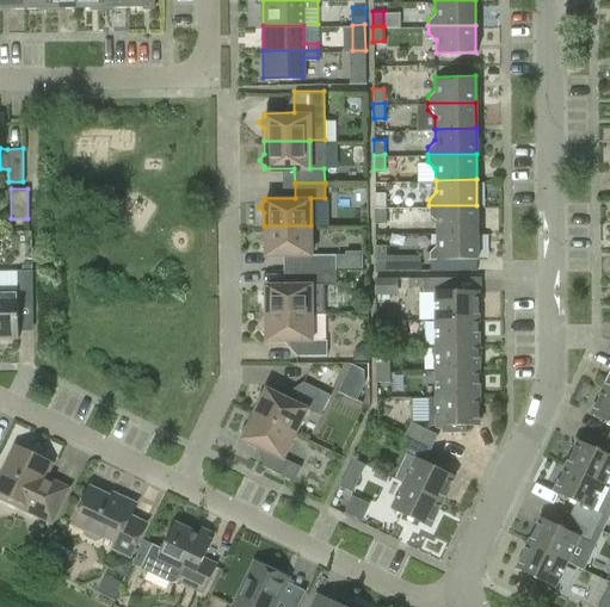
[(384,191),(374,191),(374,206),(384,206),(384,191)]
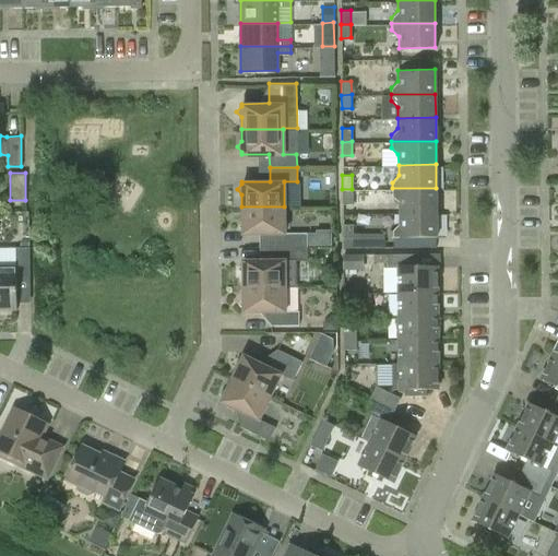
[(399,212),(436,211),(436,188),(392,188),(392,194),(399,201),(399,212)]
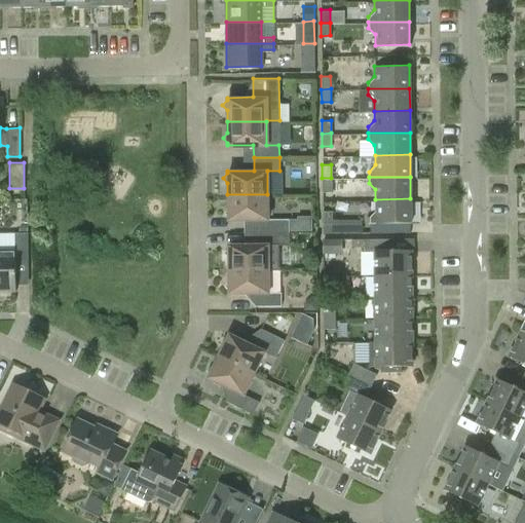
[(322,190),(332,190),(331,178),(322,178),(322,190)]
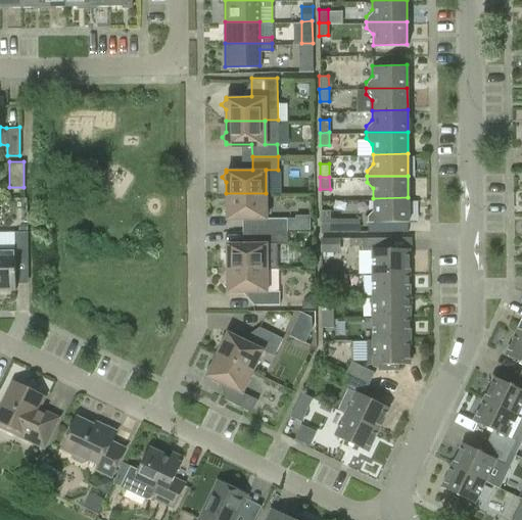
[(222,209),(227,215),(227,218),(252,217),(252,230),(286,229),(286,217),(266,217),(266,193),(226,193),(227,204),(222,209)]
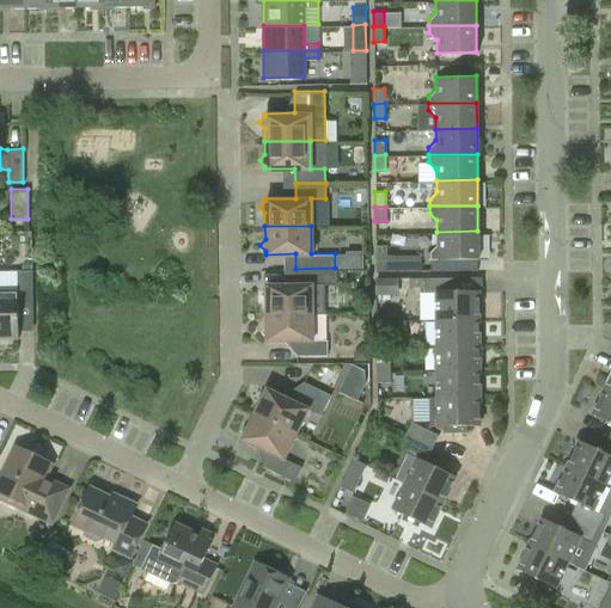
[(477,231),(437,232),(437,244),(429,251),(429,258),(478,258),(477,231)]
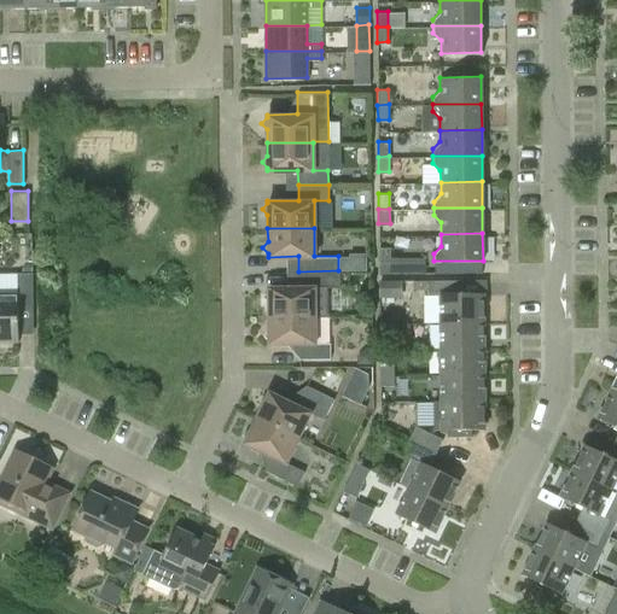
[(379,262),(390,261),(390,246),(379,246),(379,262)]
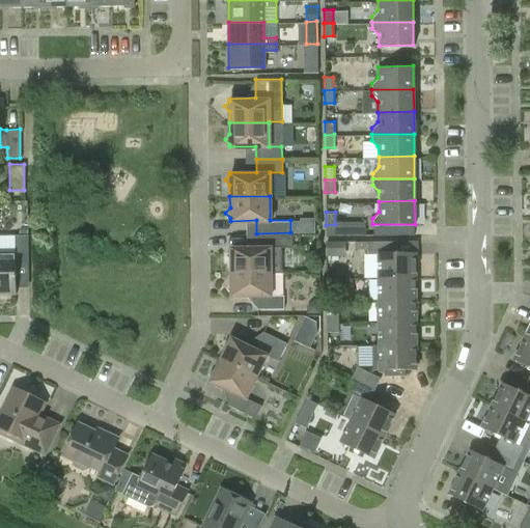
[(312,232),(312,220),(293,220),(294,232),(312,232)]
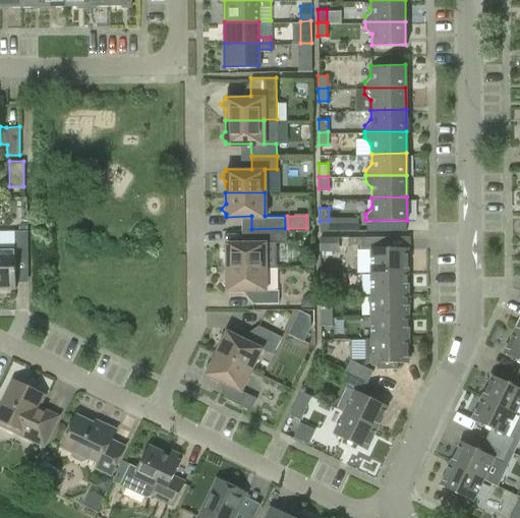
[(358,229),(358,216),(343,216),(343,230),(358,229)]
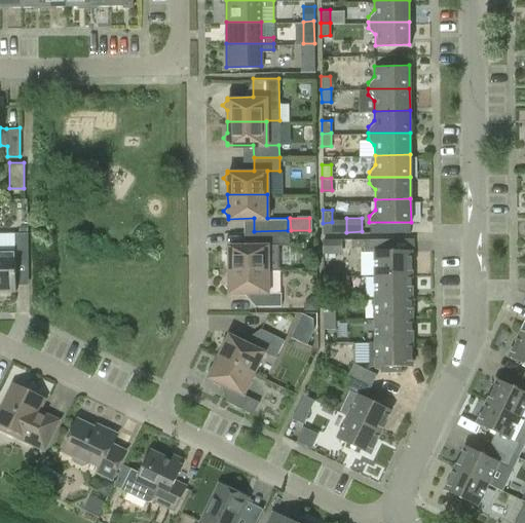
[(224,251),(228,256),(228,267),(268,267),(268,268),(277,268),(277,244),(288,244),(288,230),(254,231),(254,244),(228,244),(228,247),(224,251)]
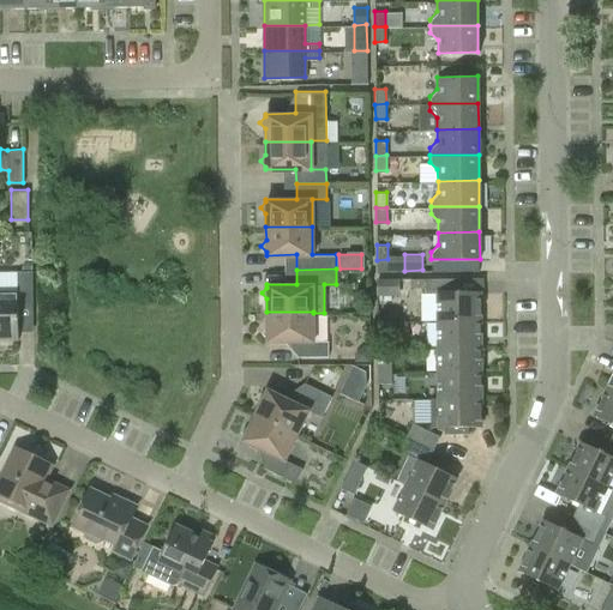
[(16,270),(17,290),(0,290),(0,338),(17,338),(17,302),(31,302),(31,270),(16,270)]
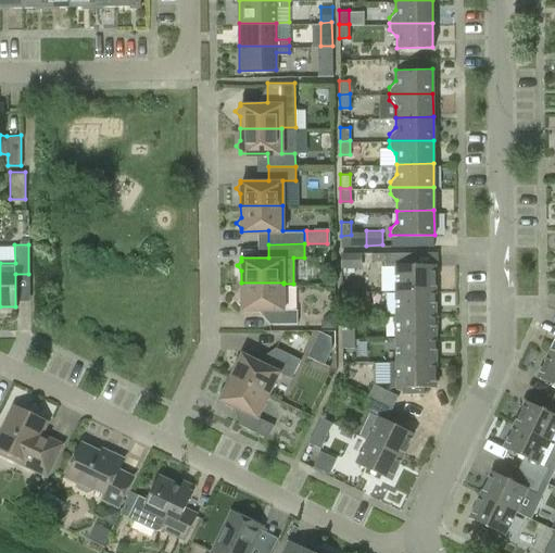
[(341,252),(341,263),(357,262),(357,256),(363,256),(363,252),(341,252)]
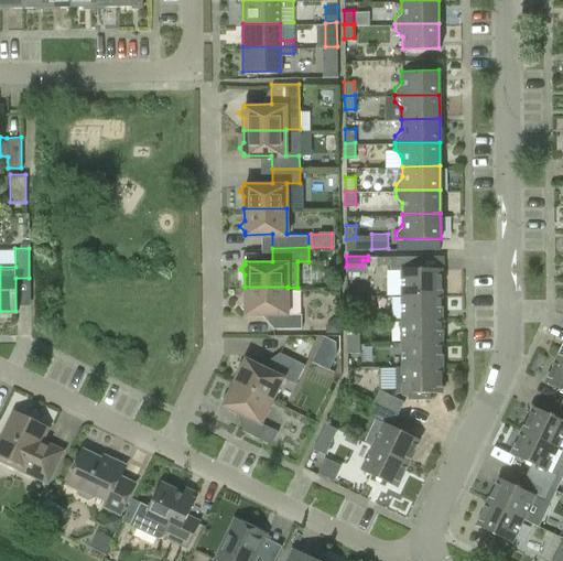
[(388,270),(388,294),(401,294),(441,293),(441,268),(418,268),(418,256),(390,256),(390,263),(390,270),(388,270)]
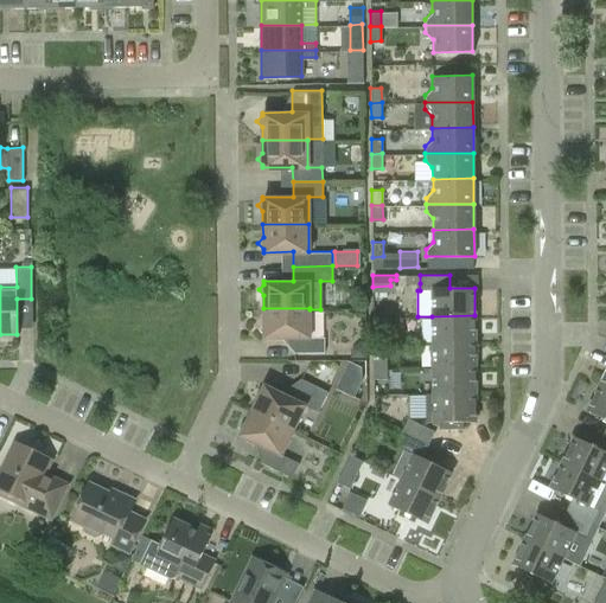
[(259,328),(263,333),(263,337),(294,337),(294,351),(324,351),(324,335),(310,335),(310,309),(310,308),(263,308),(263,322),(259,328)]
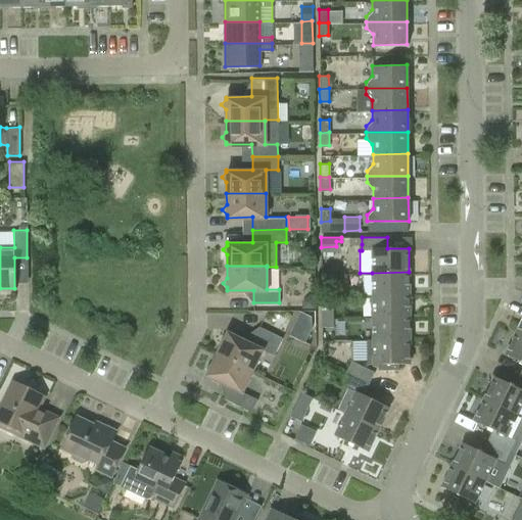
[(372,294),(409,294),(409,272),(372,273),(372,294)]
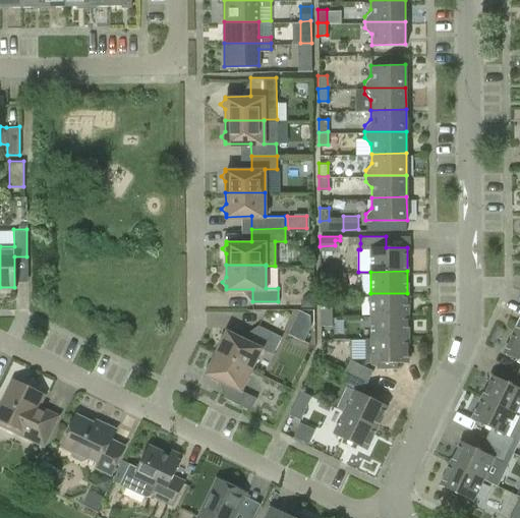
[(320,272),(320,280),(331,280),(331,272),(320,272)]
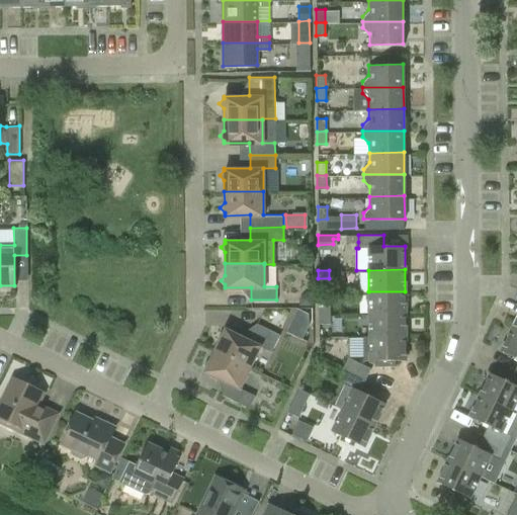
[(369,314),(405,313),(405,291),(368,291),(369,314)]
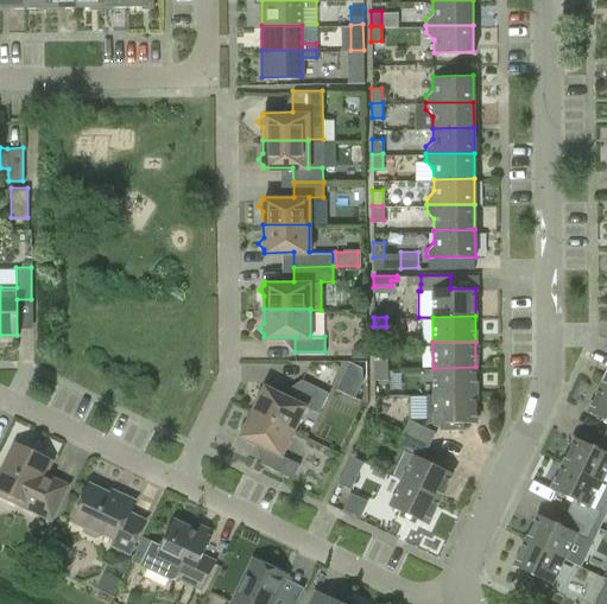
[(351,349),(351,358),(365,357),(365,344),(356,344),(351,349)]
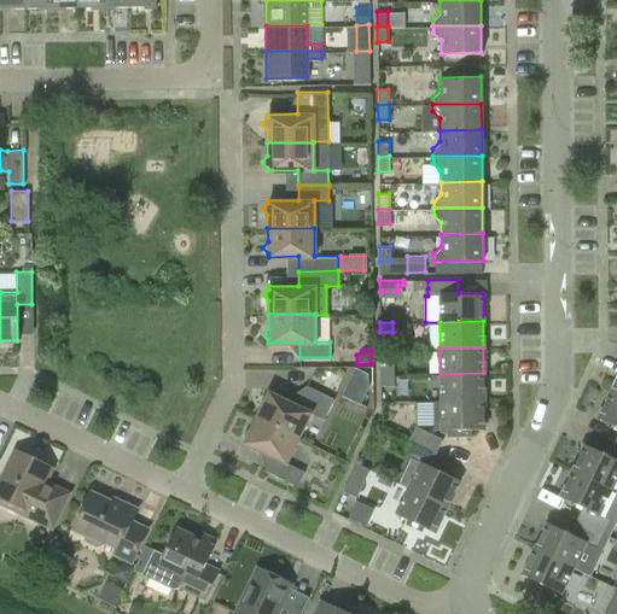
[(394,364),(379,364),(380,374),(394,374),(394,364)]
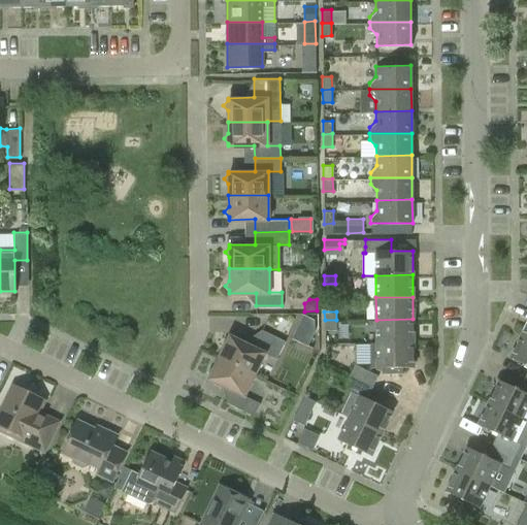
[(297,325),(313,333),(314,331),(314,319),(302,314),(297,325)]
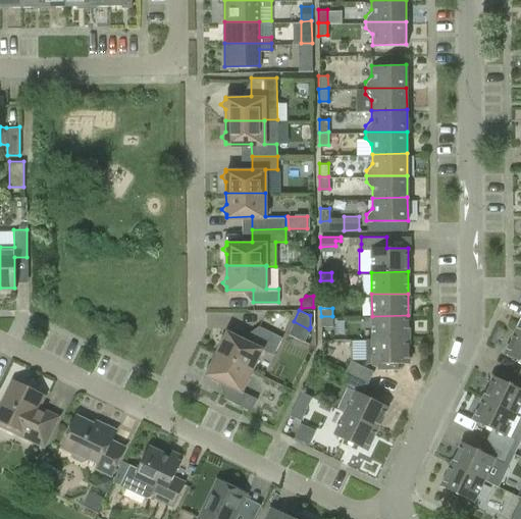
[(372,338),(409,338),(408,315),(372,316),(372,338)]
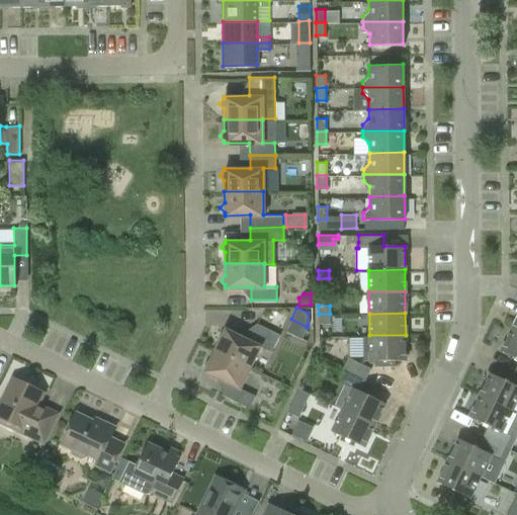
[(319,322),(330,322),(330,314),(319,314),(319,322)]
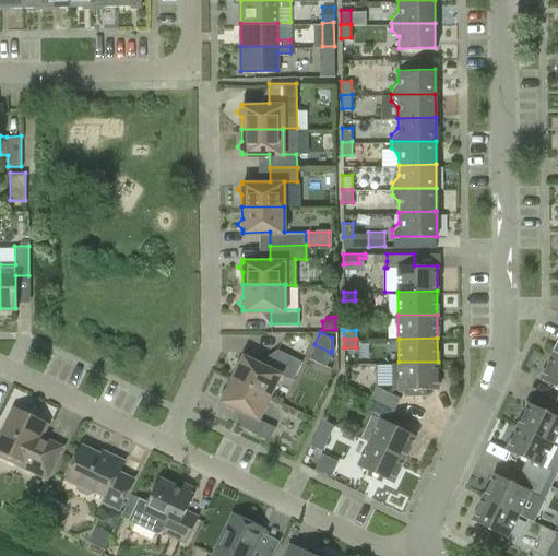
[(235,359),(237,366),(232,377),(270,395),(281,373),(293,378),(301,359),(276,349),(268,366),(242,354),(241,356),(235,359)]
